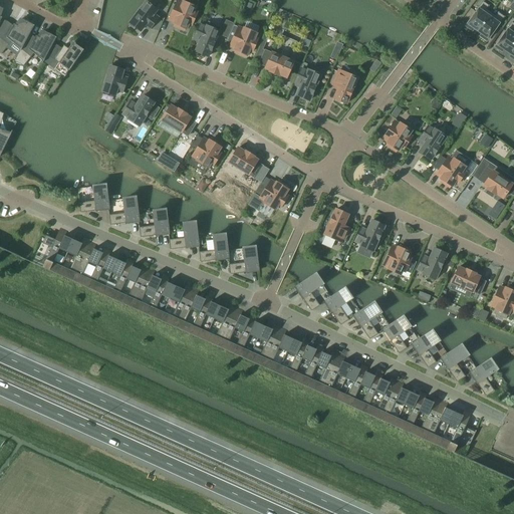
[(183,4),(178,1),(176,5),(173,4),(169,14),(172,15),(170,20),(175,22),(174,24),(179,26),(178,28),(184,30),(185,28),(186,29),(189,23),(192,25),(197,13),(194,12),(196,7),(184,2),(183,4)]
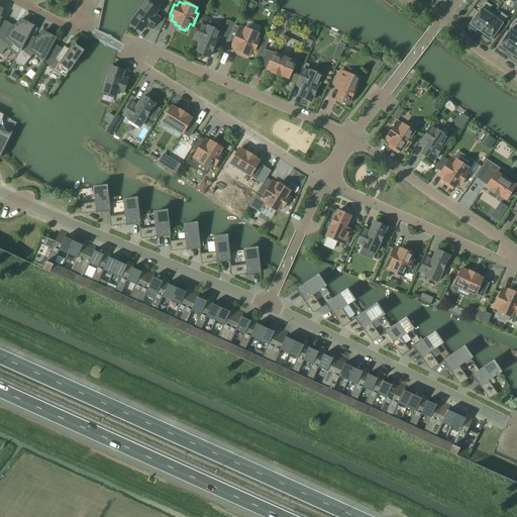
[(136,16),(129,25),(135,30),(137,28),(141,31),(145,25),(150,29),(160,18),(154,14),(158,10),(147,2),(142,8),(141,7),(135,15),(136,16)]
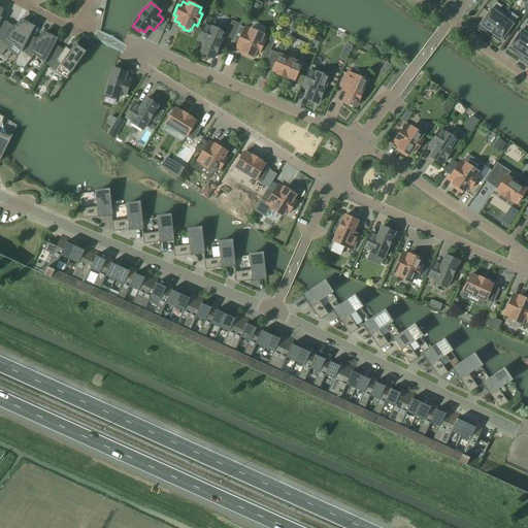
[(504,13),(499,10),(501,6),(496,2),(479,27),(486,32),(487,30),(491,32),(504,13)]
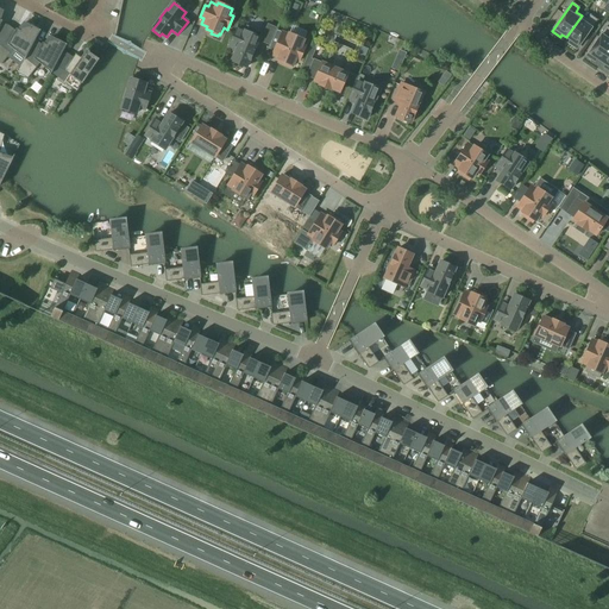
[(582,16),(566,37),(571,41),(569,43),(577,49),(597,20),(591,16),(588,20),(582,16)]
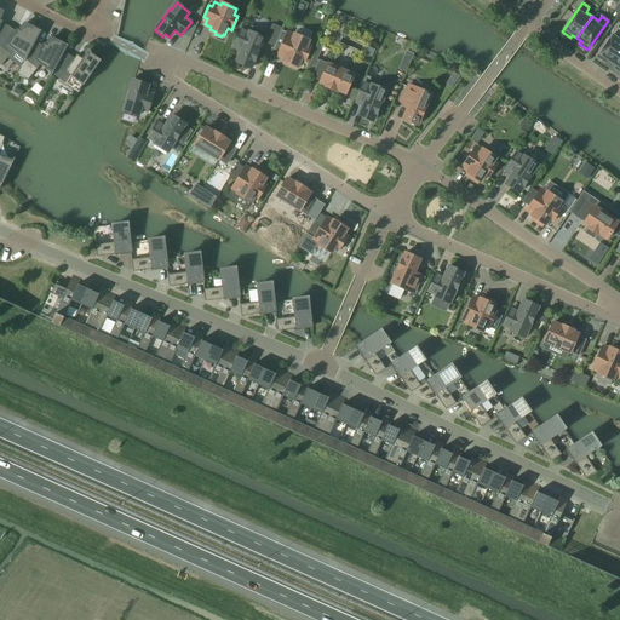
[(17,29),(9,45),(17,52),(26,58),(27,59),(41,30),(33,26),(32,28),(26,26),(21,30),(17,29)]
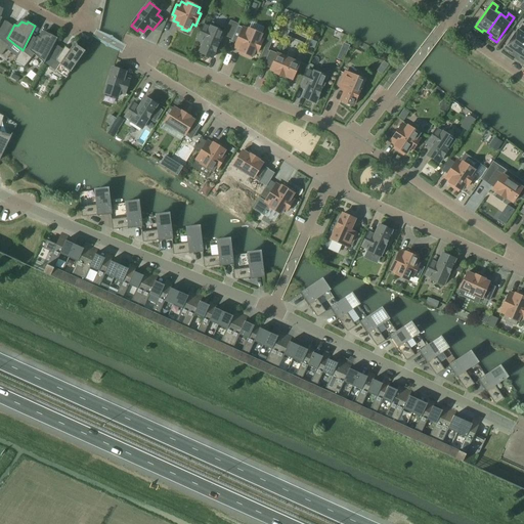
[(204,26),(198,39),(205,42),(200,52),(202,53),(202,54),(210,57),(212,58),(215,51),(218,44),(225,28),(213,23),(211,28),(204,26)]
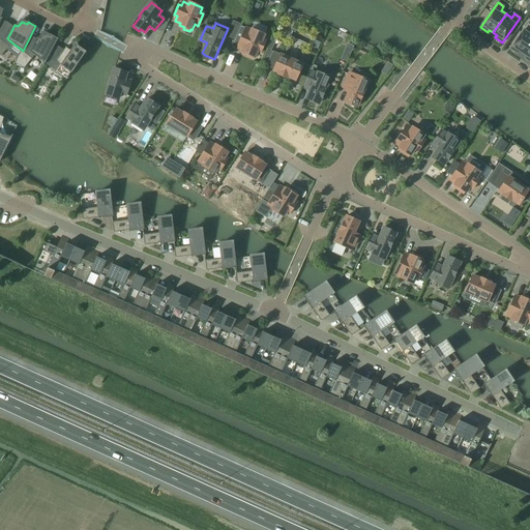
[(529,43),(529,24),(528,23),(516,42),(510,49),(518,53),(520,51),(523,54),(529,43)]
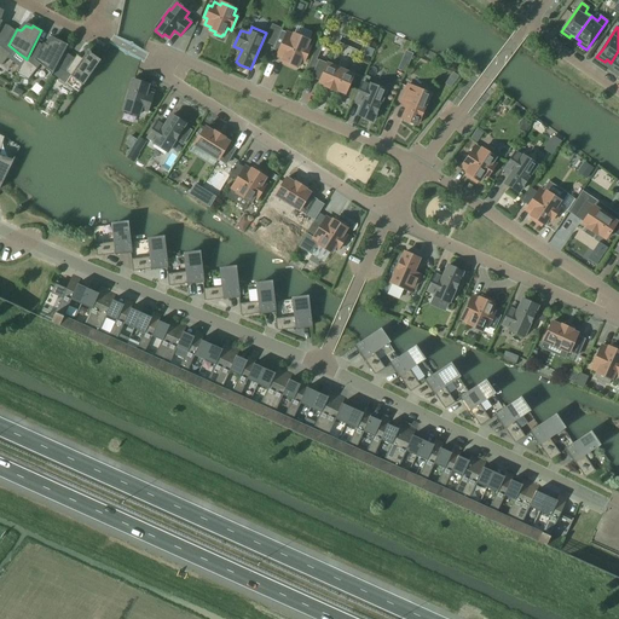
[(294,36),(287,33),(287,34),(281,32),(277,41),(283,44),(277,56),(284,58),(283,61),(289,63),(288,65),(295,69),(296,67),(298,67),(300,61),(305,62),(311,47),(307,46),(310,40),(295,34),(294,36)]
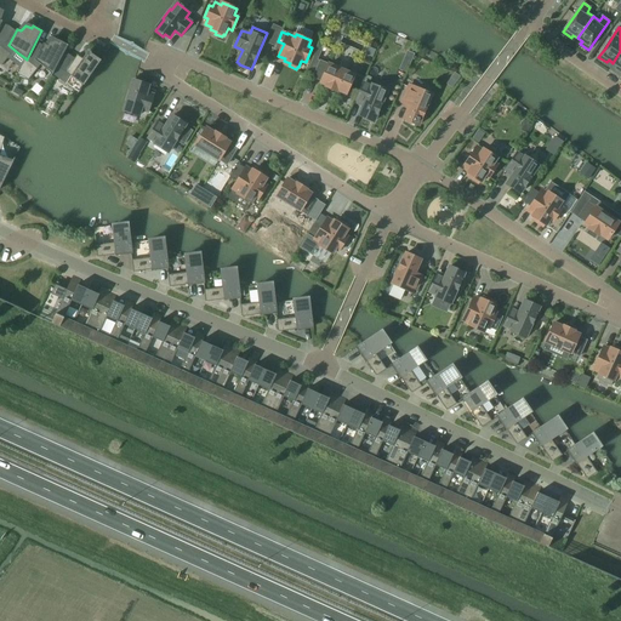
[(35,60),(44,67),(52,73),(51,75),(52,77),(52,74),(64,53),(68,45),(60,40),(58,43),(52,40),(47,45),(44,44),(35,60)]
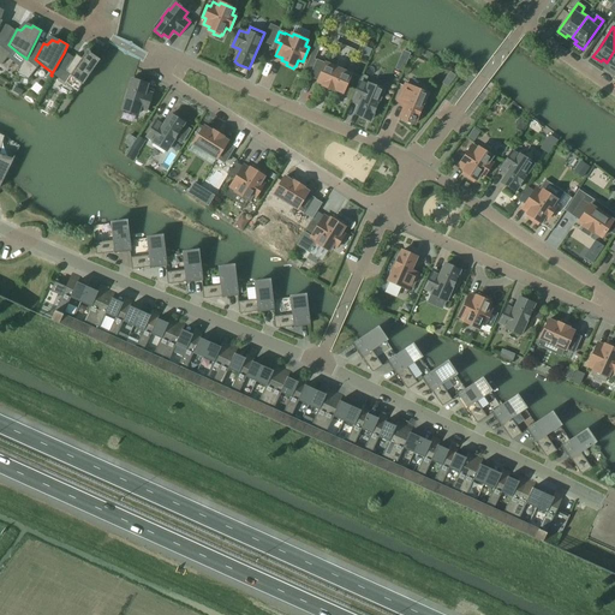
[(10,53),(0,45),(0,63),(3,65),(11,54),(10,53)]
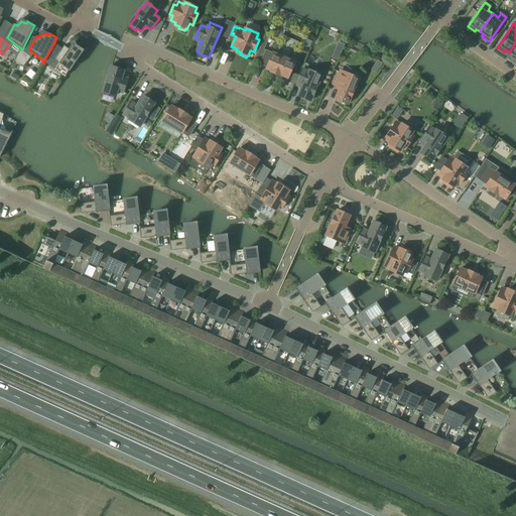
[(53,44),(43,61),(66,77),(84,50),(74,42),(70,48),(65,45),(62,48),(53,44)]
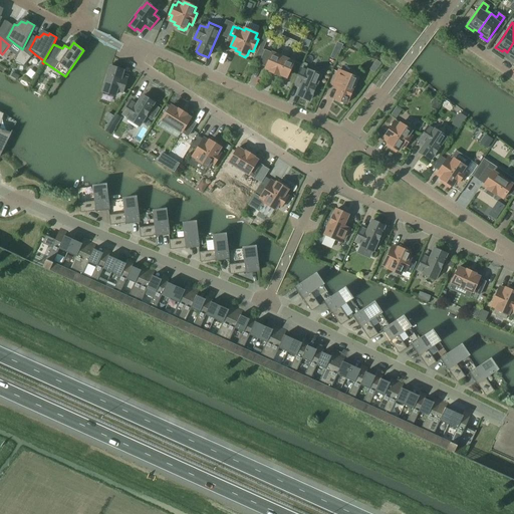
[(338,60),(343,44),(337,42),(331,57),(338,60)]
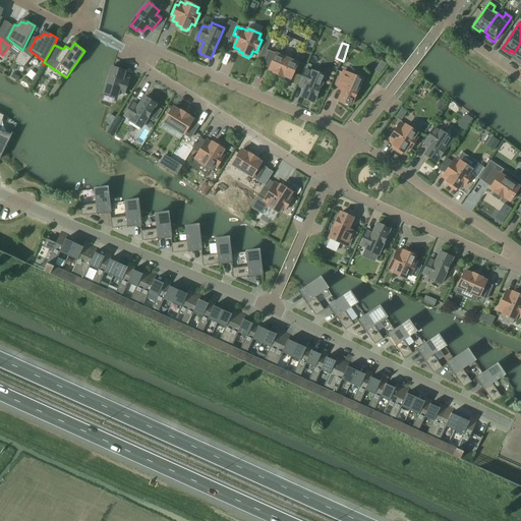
[(22,50),(21,49),(14,62),(24,67),(32,57),(31,57),(22,50)]
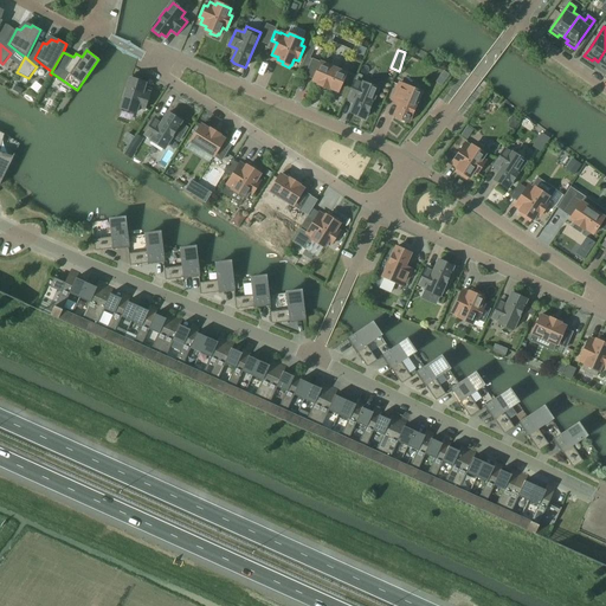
[(313,59),(305,75),(314,78),(313,81),(320,83),(318,85),(328,89),(329,86),(339,91),(346,73),(313,59)]
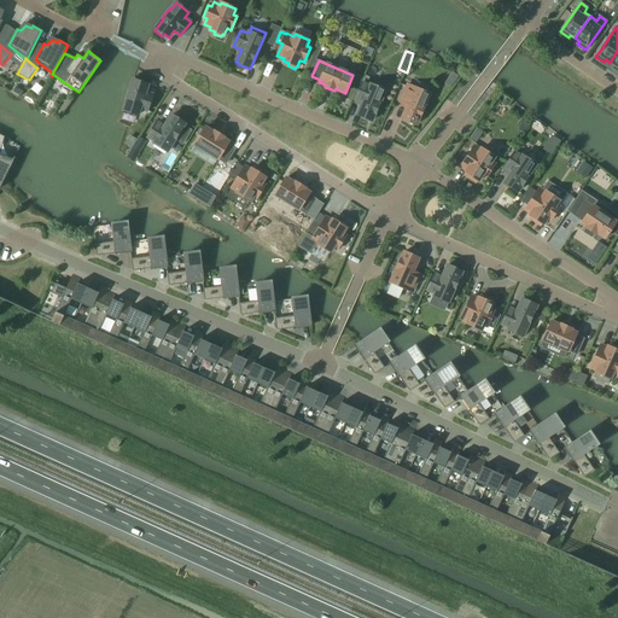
[(444,83),(450,88),(459,76),(453,73),(444,83)]
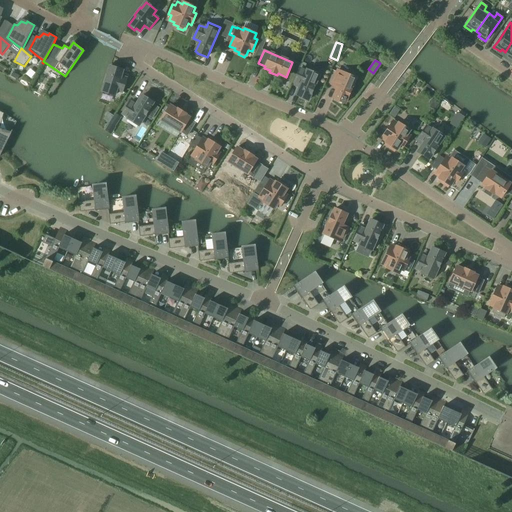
[(105,83),(102,91),(115,96),(116,90),(122,92),(127,78),(121,76),(123,70),(118,68),(119,66),(111,63),(108,74),(106,73),(103,83),(105,83)]
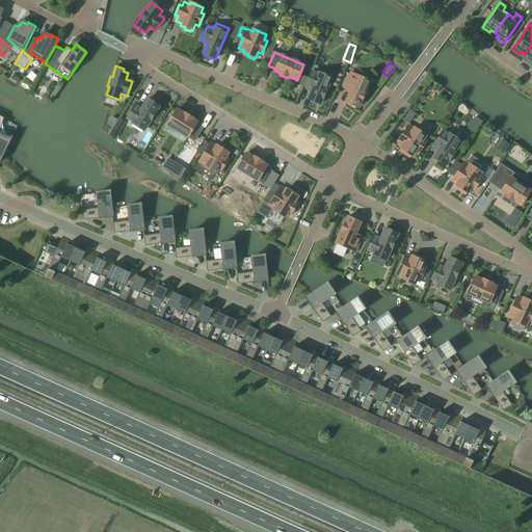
[(312,71),(306,84),(313,87),(308,99),(310,100),(318,104),(320,104),(323,98),(326,90),(331,78),(319,73),(319,74),(312,71)]
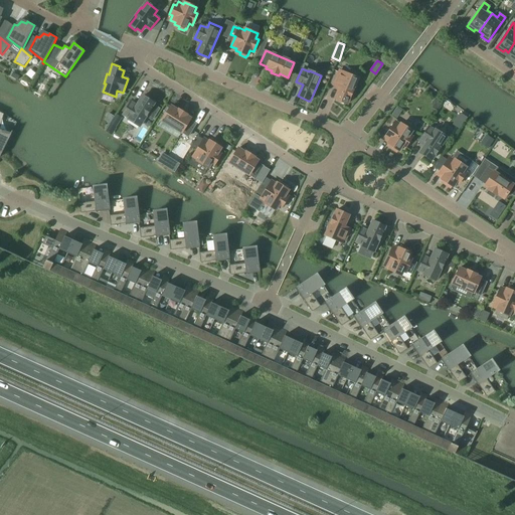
[(340,70),(334,86),(340,88),(335,99),(337,100),(336,100),(345,104),(347,104),(350,98),(353,91),(358,78),(340,70)]
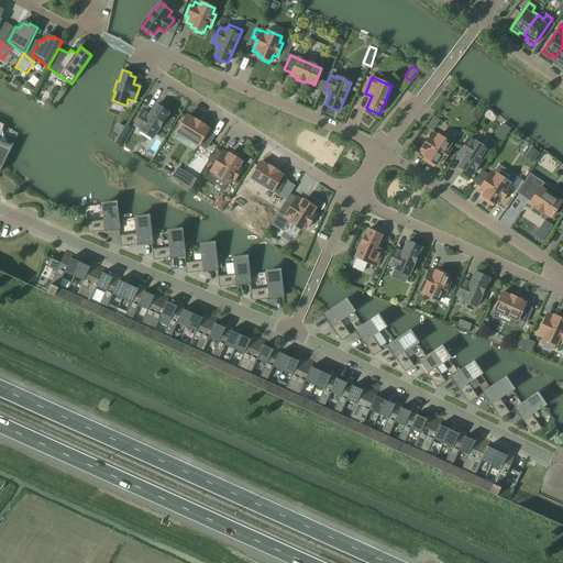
[(140,131),(153,139),(161,127),(166,130),(170,122),(165,119),(168,112),(156,105),(148,117),(142,112),(134,124),(142,129),(140,131)]
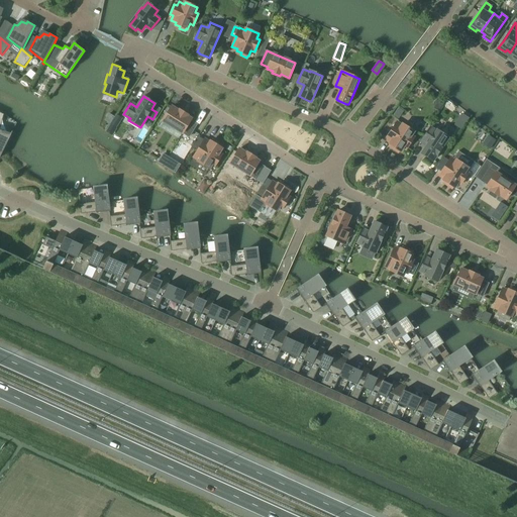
[(355,123),(372,103),(366,99),(349,119),(355,123)]
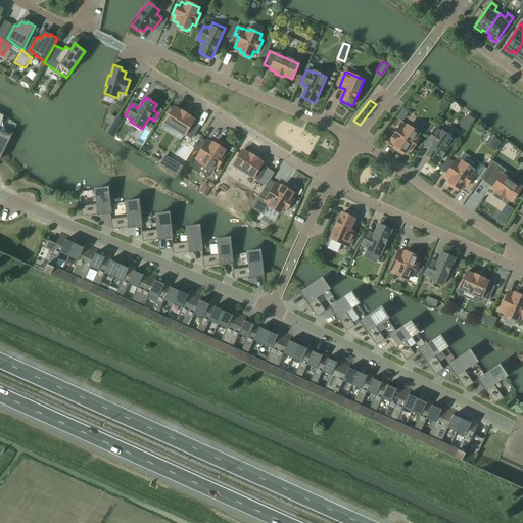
[(438,105),(438,109),(443,112),(448,105),(441,101),(438,105)]
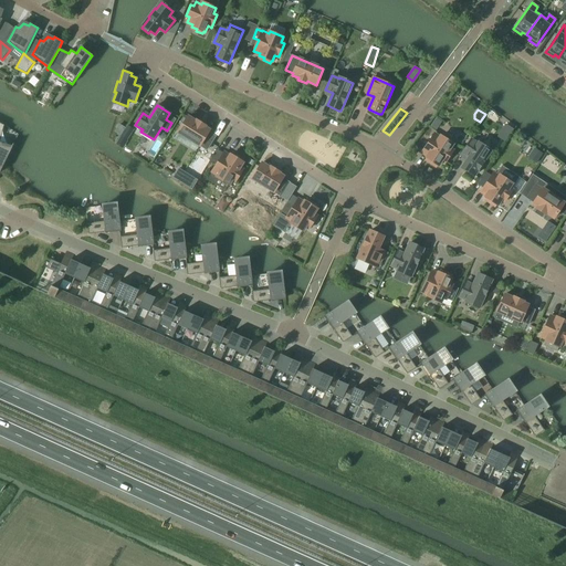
[(188,117),(178,132),(207,149),(216,136),(209,132),(210,130),(205,127),(206,126),(197,121),(196,122),(188,117)]
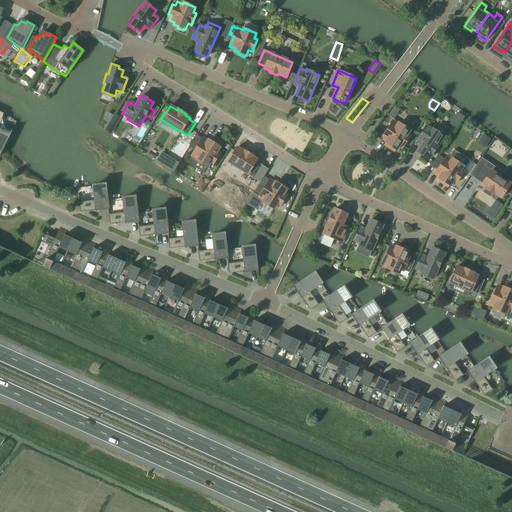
[(394,107),(389,114),(395,118),(400,110),(394,107)]
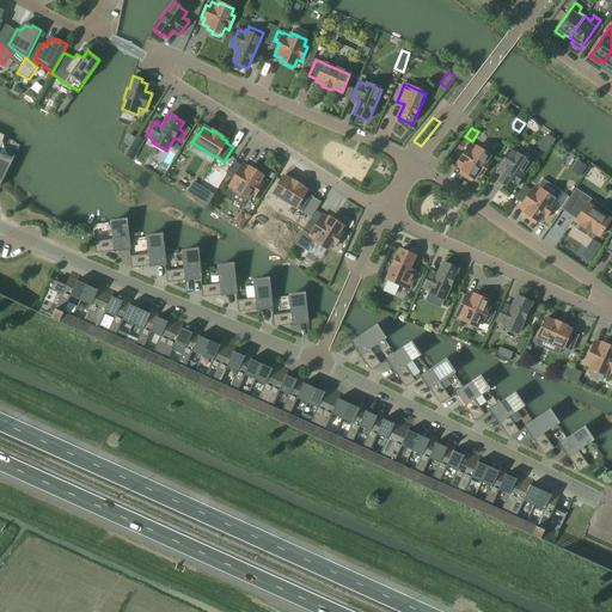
[(438,159),(456,135),(450,129),(430,154),(438,159)]
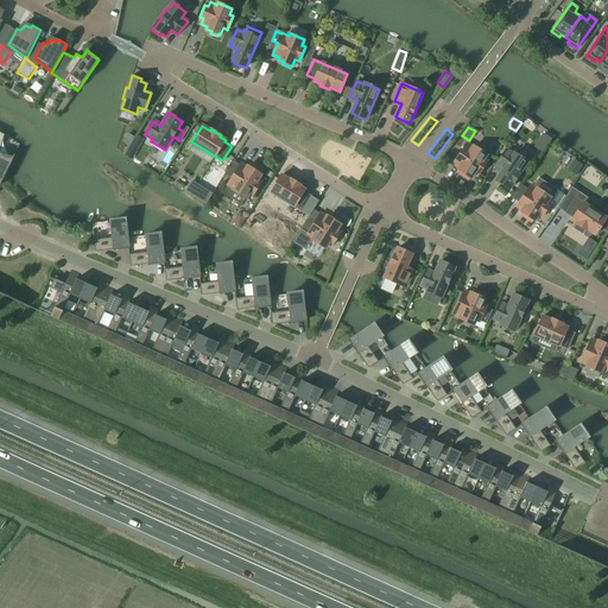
[(122,141),(130,146),(134,138),(128,133),(122,141)]
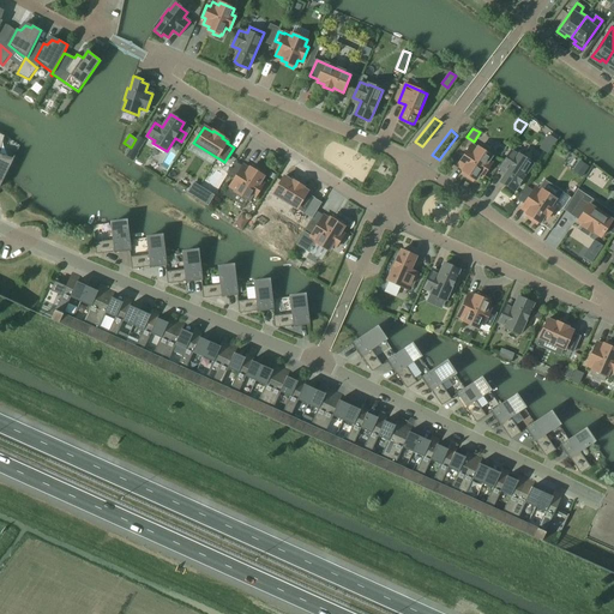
[(539,148),(548,154),(557,140),(548,134),(539,148)]
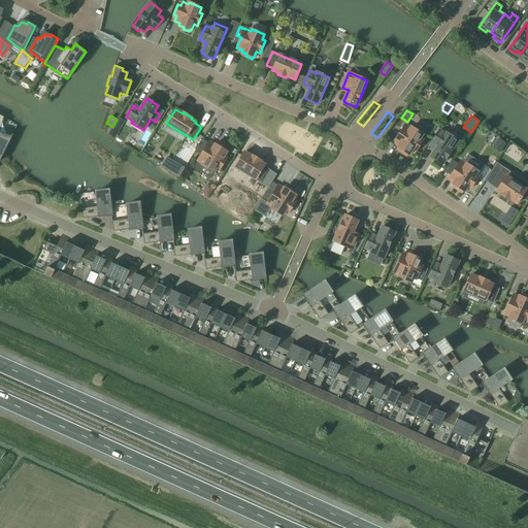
[(120,118),(113,127),(119,130),(125,121),(120,118)]
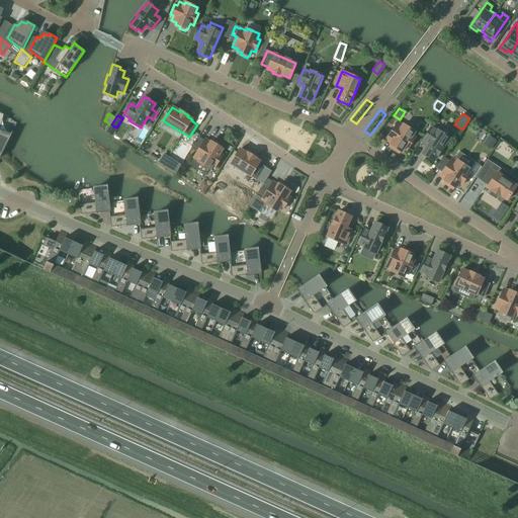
[(398,122),(386,140),(392,143),(391,145),(395,148),(394,149),(399,153),(400,151),(401,152),(405,147),(408,149),(415,138),(412,136),(415,132),(404,124),(403,125),(398,122)]
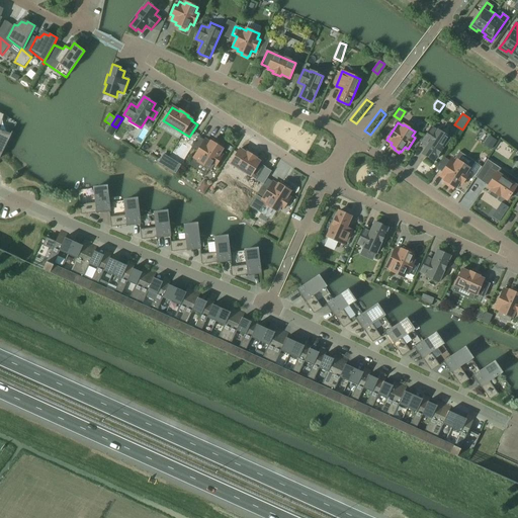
[(431,127),(423,140),(429,144),(423,154),(424,155),(432,160),(434,161),(438,155),(442,149),(449,138),(438,131),(437,132),(431,127)]
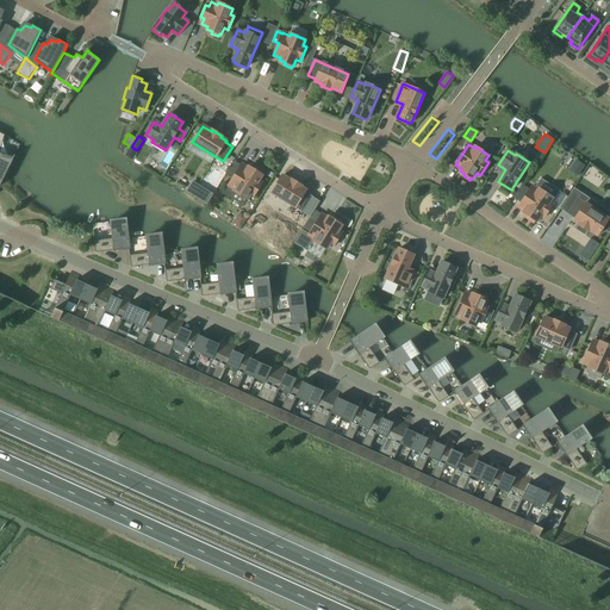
[(0,186),(5,176),(13,159),(2,155),(2,154),(0,153),(0,186)]
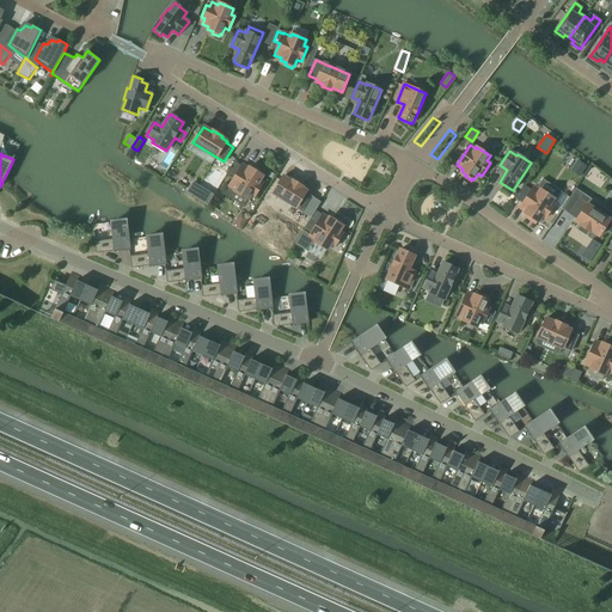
[(243,165),(230,185),(236,189),(234,191),(248,200),(251,195),(255,197),(263,184),(259,182),(263,176),(262,175),(263,172),(256,169),(255,170),(250,167),(249,169),(243,165)]
